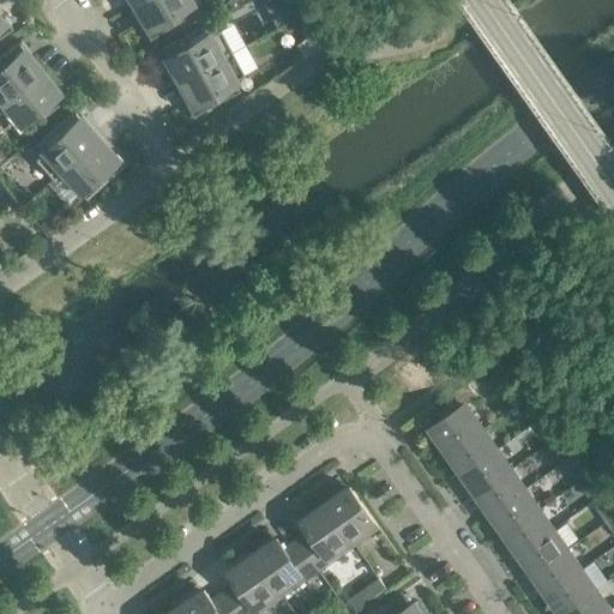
[(192,0),(142,0),(134,5),(146,25),(142,28),(149,40),(194,12),(190,2),(192,0)]
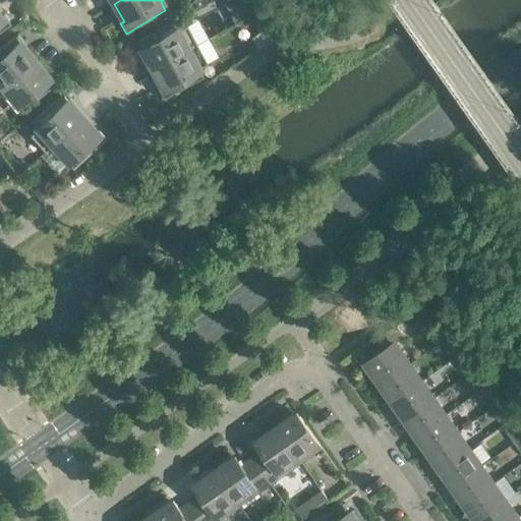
[(230,14),(235,24),(249,16),(243,7),(230,14)]
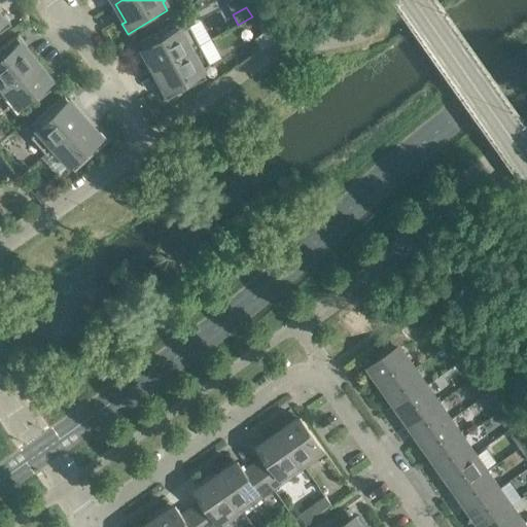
[(0,16),(0,32),(10,25),(3,14),(0,16)]
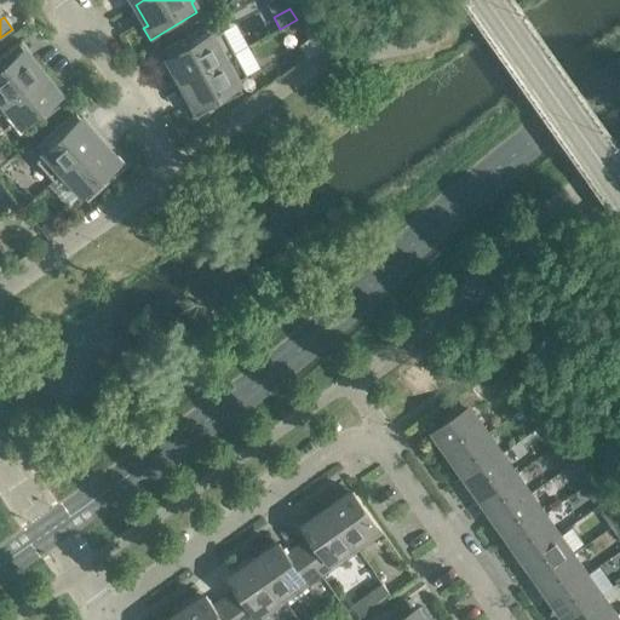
[(168,62),(181,82),(234,53),(222,30),(211,36),(206,27),(158,52),(165,64),(168,62)]
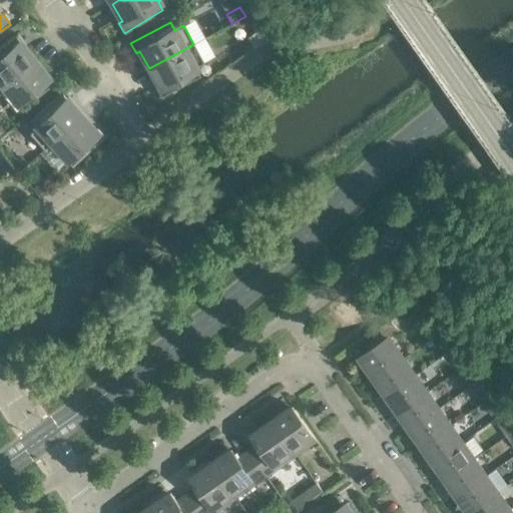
[(252,49),(266,42),(258,31),(245,40),(252,49)]
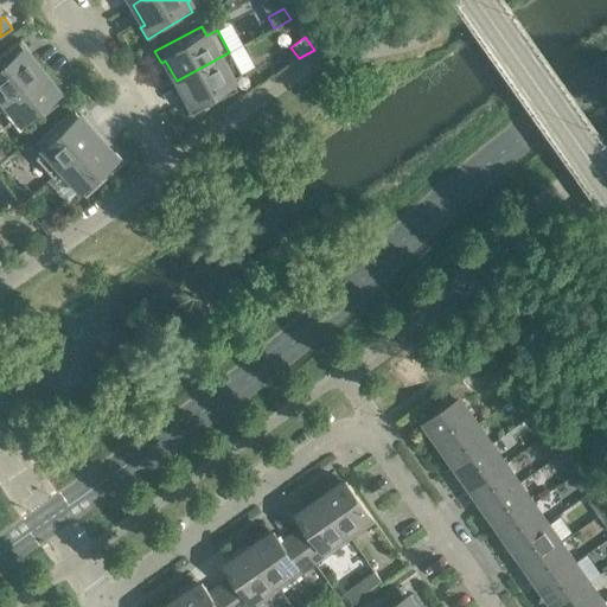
[(0,102),(39,71),(25,53),(30,50),(20,39),(0,56),(0,102)]
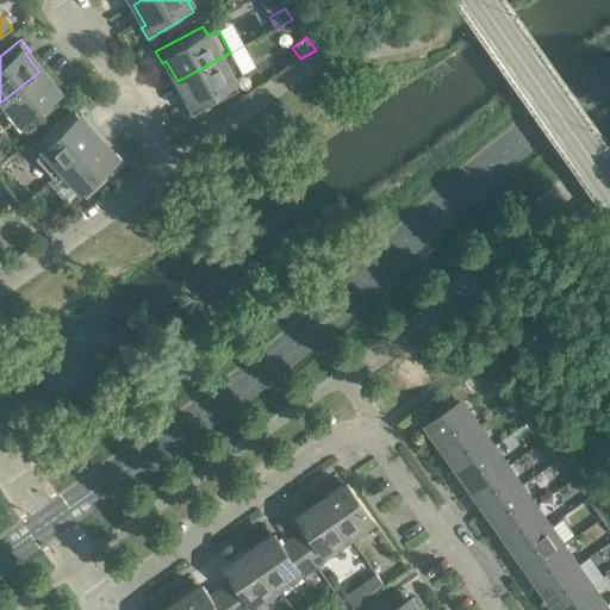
[(242,75),(230,53),(178,81),(188,101),(184,104),(191,116),(237,91),(231,80),(242,75)]
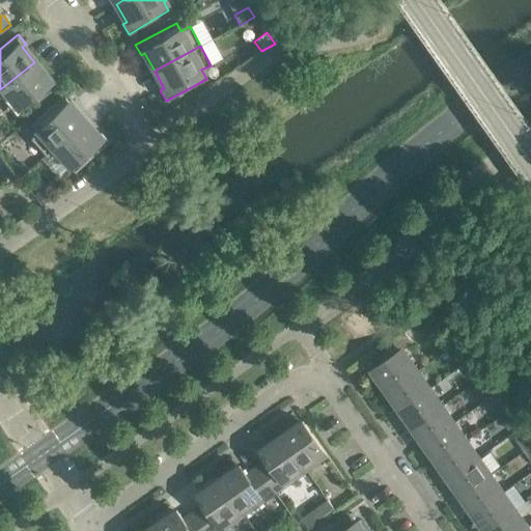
[(47,77),(34,62),(0,89),(0,90),(2,89),(22,113),(58,84),(50,75),(47,77)]
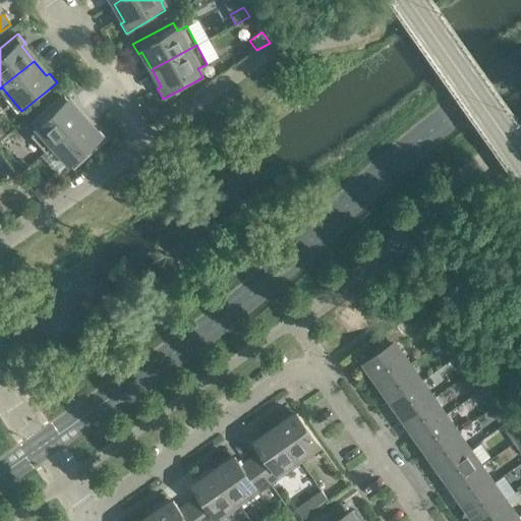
[(30,135),(44,152),(82,118),(69,104),(72,101),(64,92),(31,122),(37,129),(30,135)]
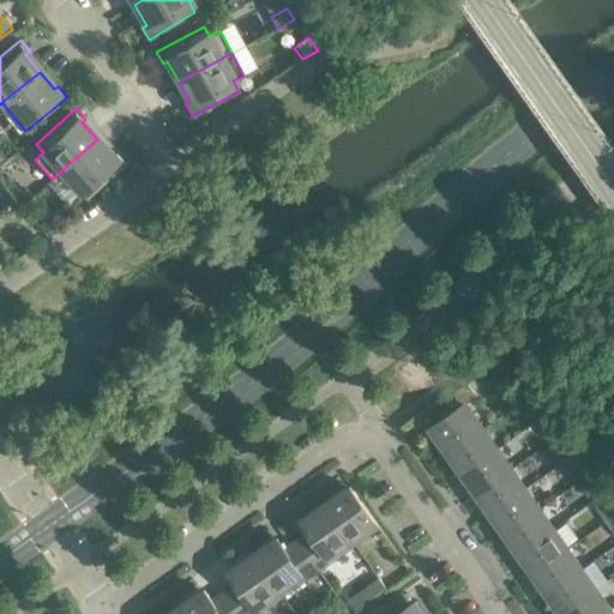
[(113,156),(97,139),(52,179),(53,180),(61,172),(85,199),(125,163),(115,152),(113,156)]
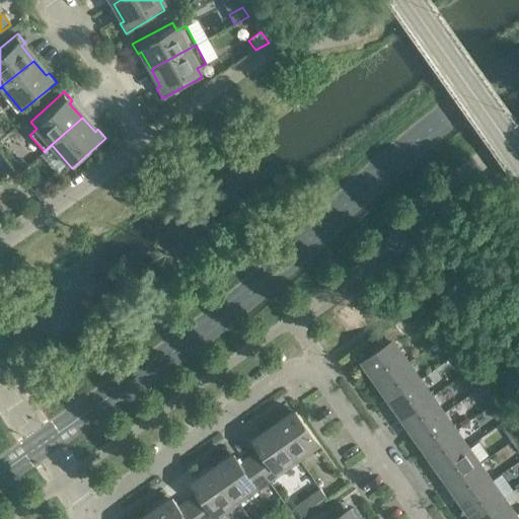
[(14,164),(20,171),(27,165),(23,161),(18,160),(14,164)]
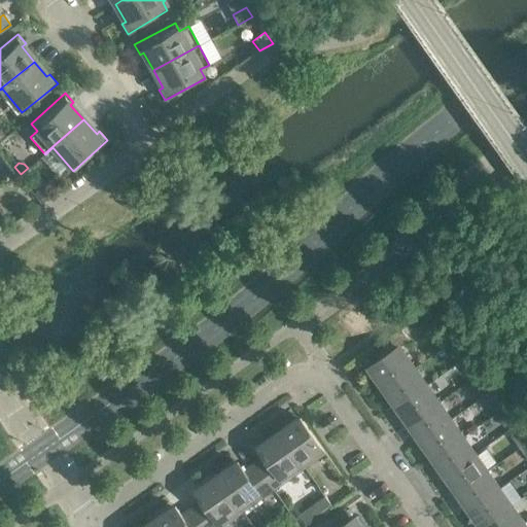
[(35,192),(41,202),(50,196),(46,189),(40,188),(35,192)]
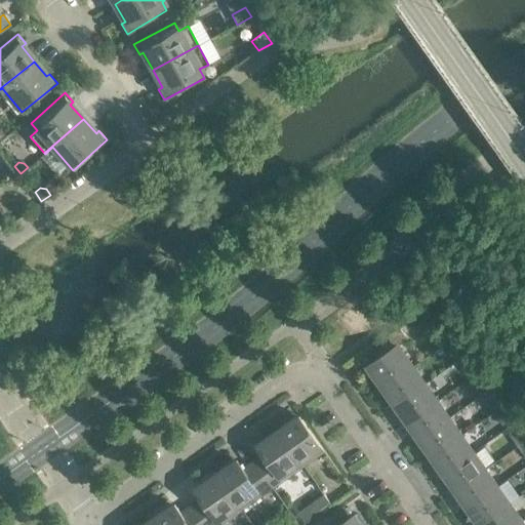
[(369,365),(385,388),(413,367),(398,346),(407,339),(399,327),(378,342),(386,354),(369,365)]
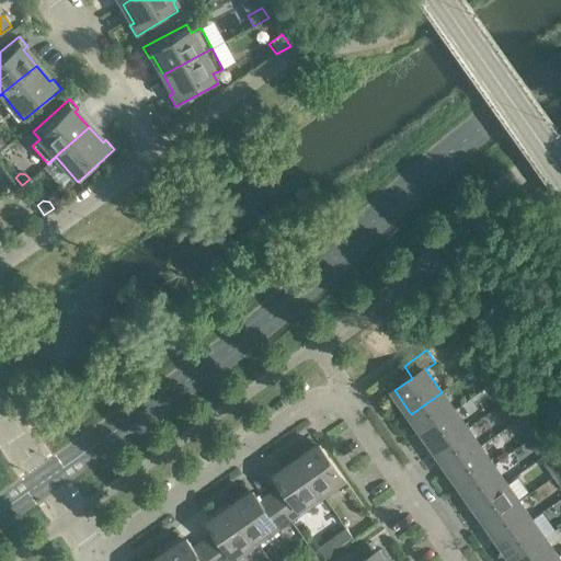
[(494,376),(484,362),(476,368),(485,381),(494,376)]
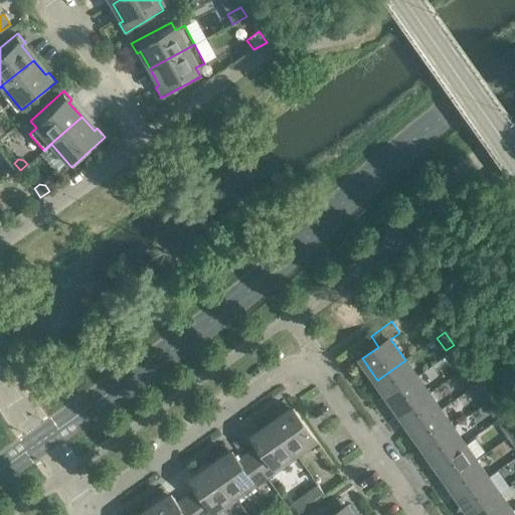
[(468,366),(460,353),(452,359),(461,371),(468,366)]
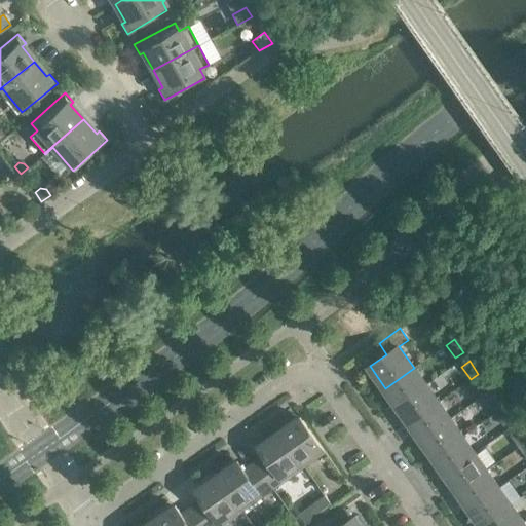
[(425,384),(414,368),(385,388),(397,405),(425,384)]
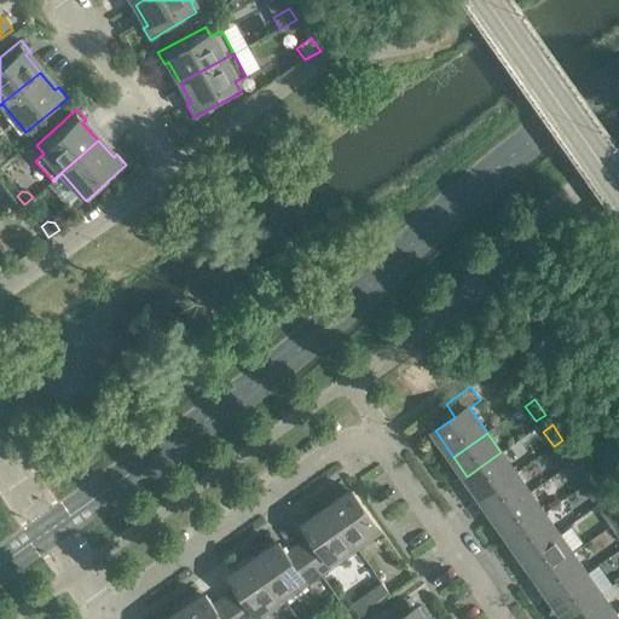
[(573,455),(562,440),(554,446),(565,461),(573,455)]
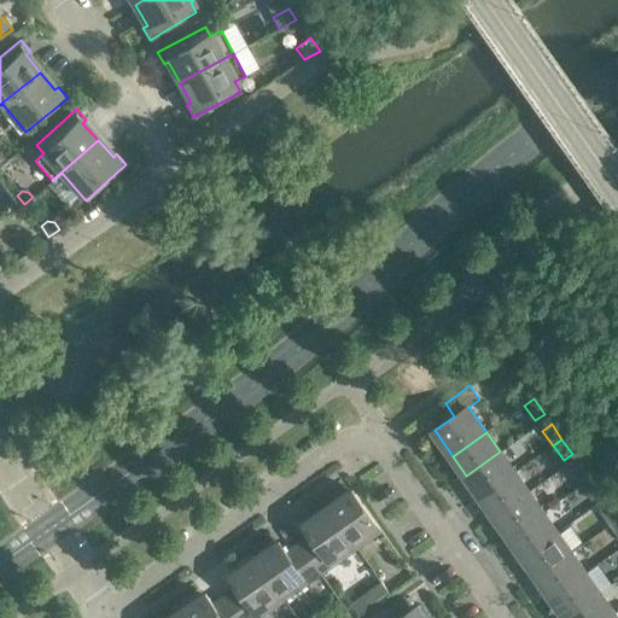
[(514,472),(500,452),(466,476),(481,496),(514,472)]
